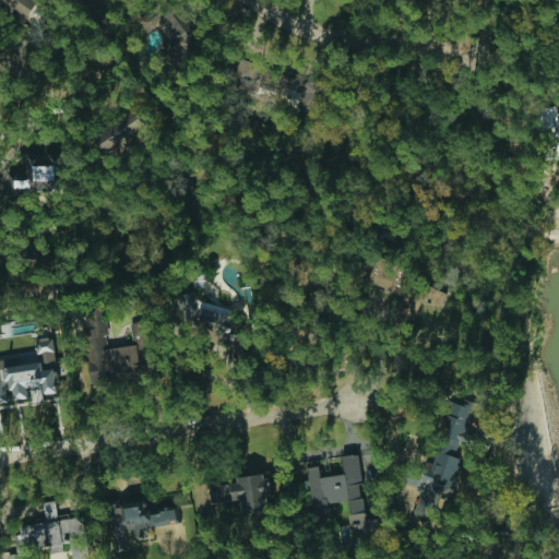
[(0,0),(0,4),(25,22),(38,0),(0,0)]
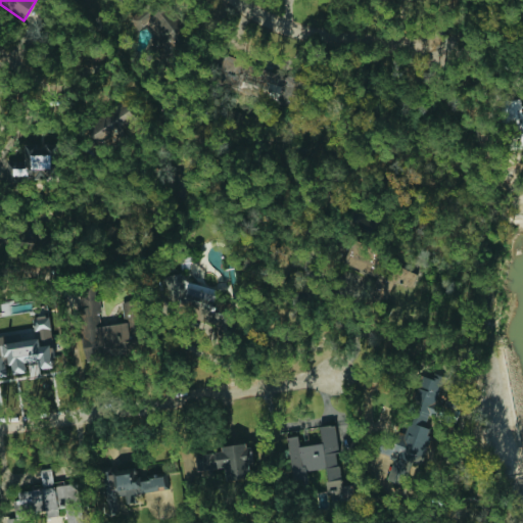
[(169,0),(165,0),(142,11),(157,46),(184,34),(169,0)]
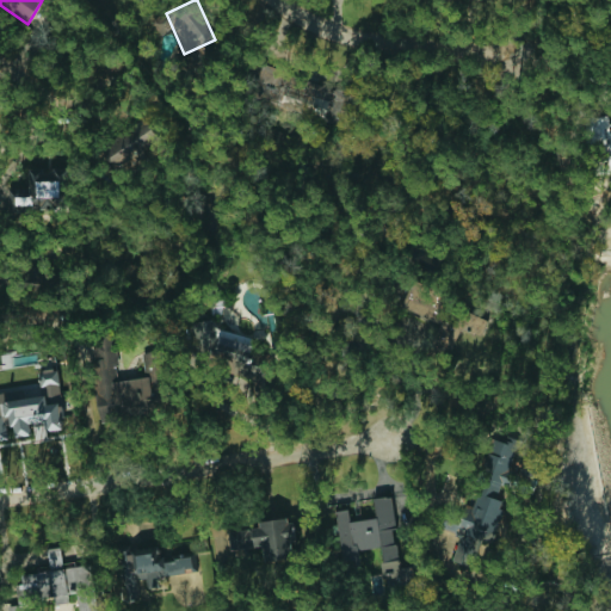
[(353,127),(362,93),(261,66),(252,99),(353,127)]
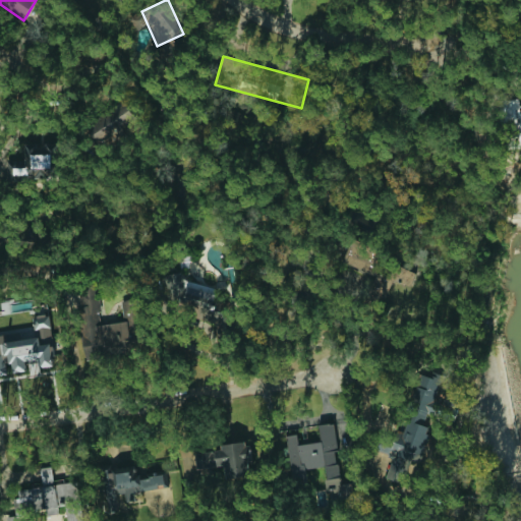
[(507,151),(520,150),(520,105),(520,106),(520,99),(500,100),(502,125),(505,125),(507,151)]
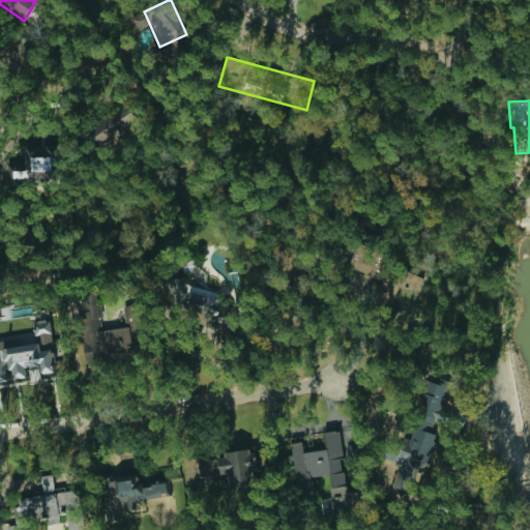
[(93,124),(100,137),(107,133),(114,144),(128,135),(125,130),(139,121),(127,104),(93,124)]
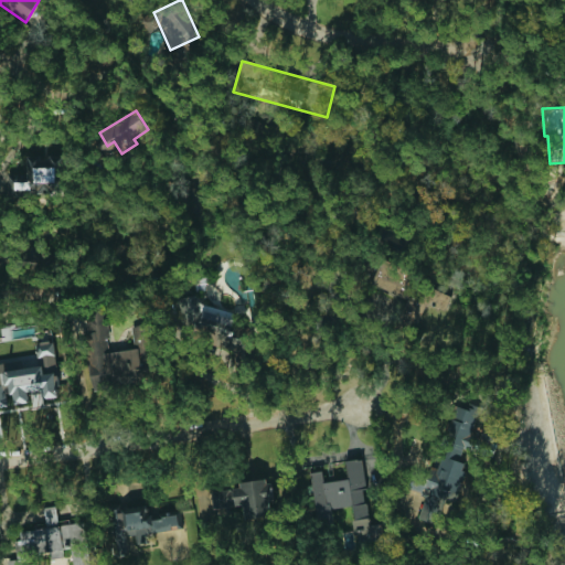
[(8,196),(32,196),(32,192),(60,191),(60,159),(41,159),(41,156),(27,156),(27,174),(8,176),(8,196)]
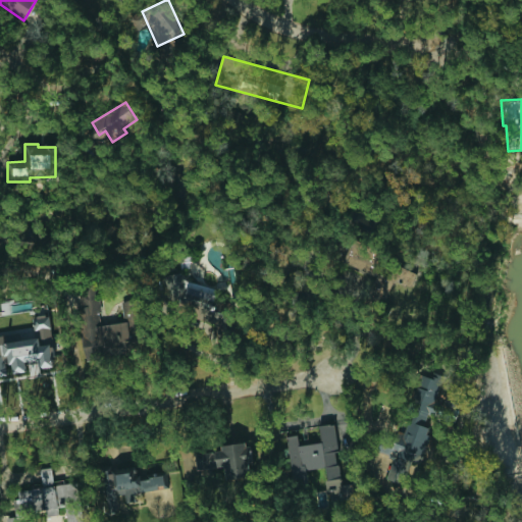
[(344,262),(379,277),(372,295),(385,300),(394,279),(411,288),(418,269),(353,242),(344,262)]
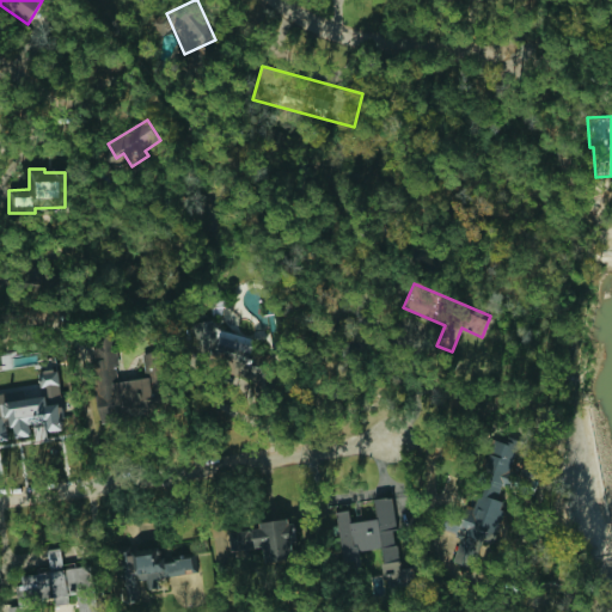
[(194,323),(199,355),(236,363),(237,375),(252,379),(254,386),(262,384),(267,367),(252,363),(251,354),(254,344),(252,337),(218,330),(216,319),(194,323)]
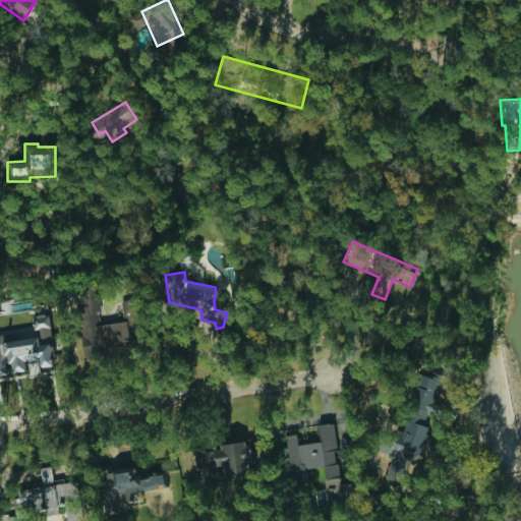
[(77,285),(83,352),(132,348),(129,323),(139,322),(137,298),(122,300),(124,322),(101,324),(98,283),(77,285)]
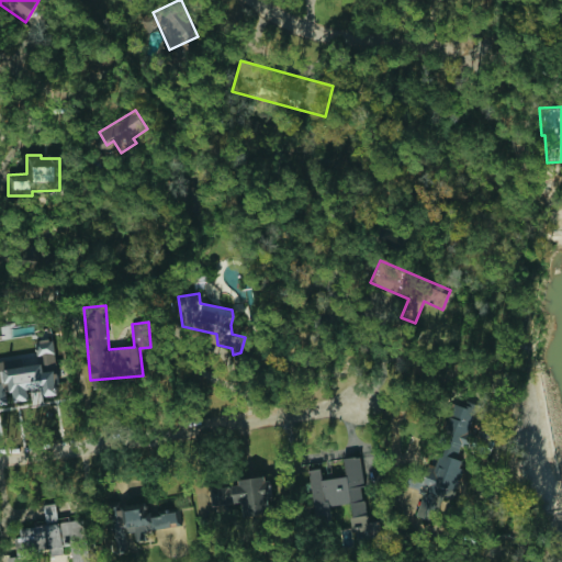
[(0,361),(0,404),(11,403),(10,402),(29,400),(27,390),(42,388),(43,396),(58,394),(55,370),(43,371),(42,363),(24,366),(23,359),(0,361)]
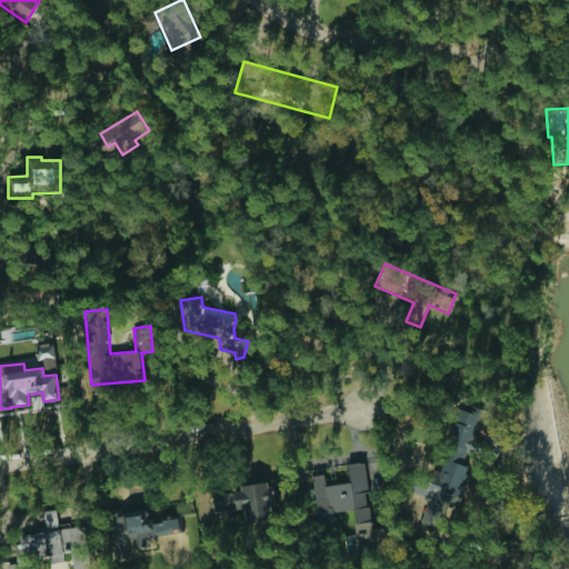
[(442,528),(449,502),(459,505),(471,463),(467,462),(482,408),(460,401),(440,471),(436,470),(431,483),(412,478),(409,492),(428,498),(421,522),(442,528)]
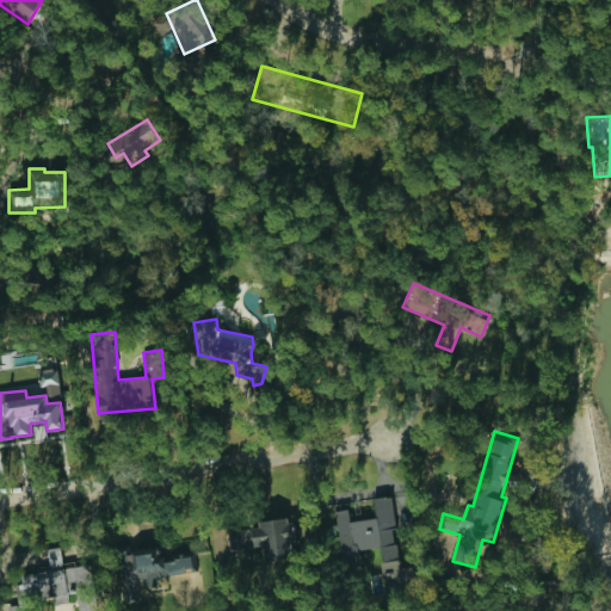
[(341,565),(359,562),(358,549),(382,547),(386,584),(414,581),(413,566),(400,567),(392,497),(374,498),(376,518),(350,520),(349,508),(335,510),(341,565)]
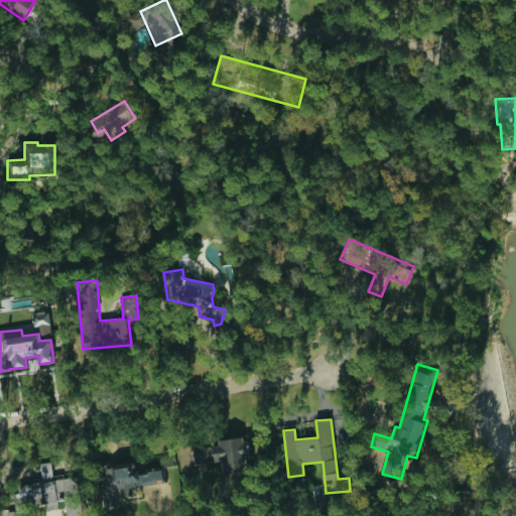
[(224,474),(247,471),(243,436),(219,439),(219,445),(192,448),(194,464),(223,461),(224,474)]
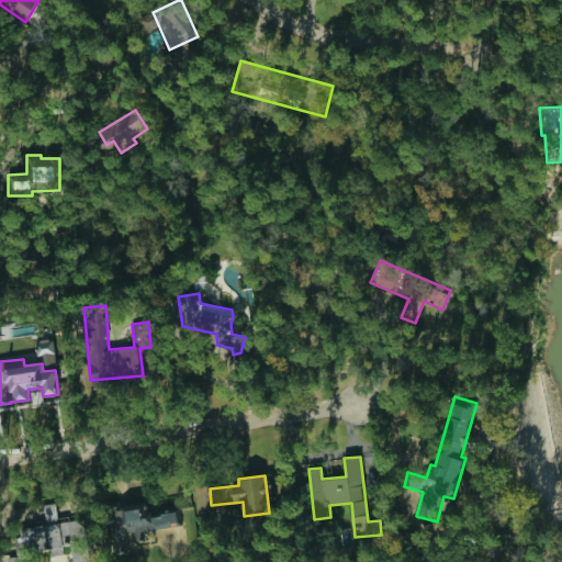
[(30,561),(29,551),(49,548),(51,554),(64,553),(63,546),(71,544),(72,561),(91,561),(87,519),(68,521),(68,518),(57,519),(56,503),(44,505),(45,520),(35,521),(35,526),(15,528),(19,555),(8,557),(8,561),(30,561)]
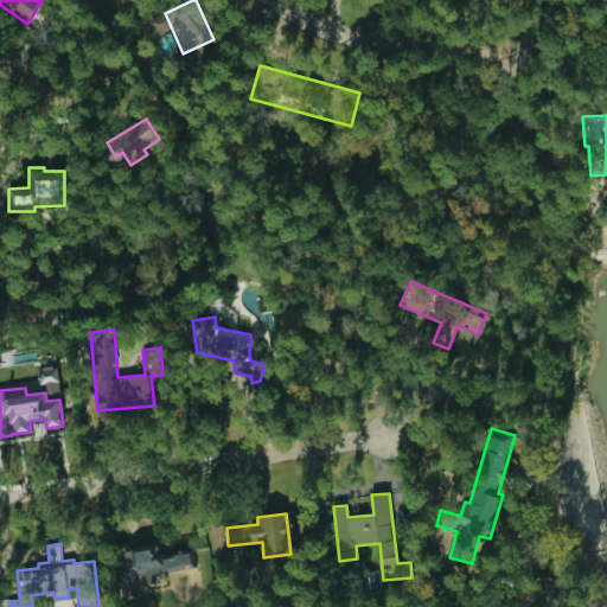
[(196,568),(193,553),(161,557),(159,543),(122,549),(128,594),(136,594),(134,576),(145,574),(146,586),(167,583),(165,573),(196,568)]
